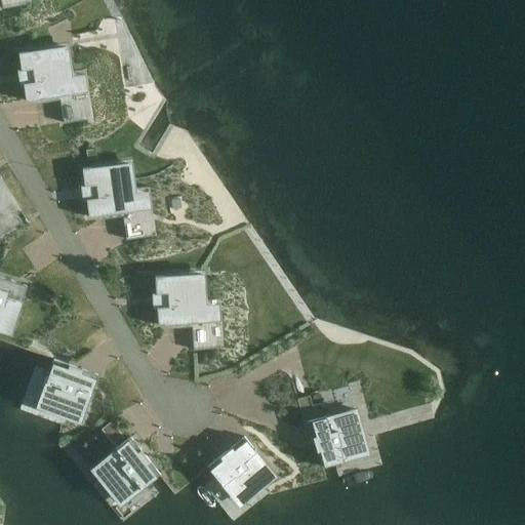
[(88,91),(84,70),(68,73),(65,45),(17,52),(26,102),(58,96),(88,91)]
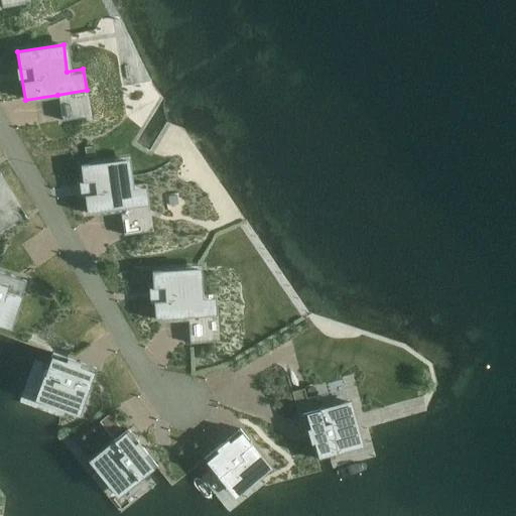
[(129,185),(126,159),(80,165),(87,214),(120,209),(148,205),(145,183),(129,185)]
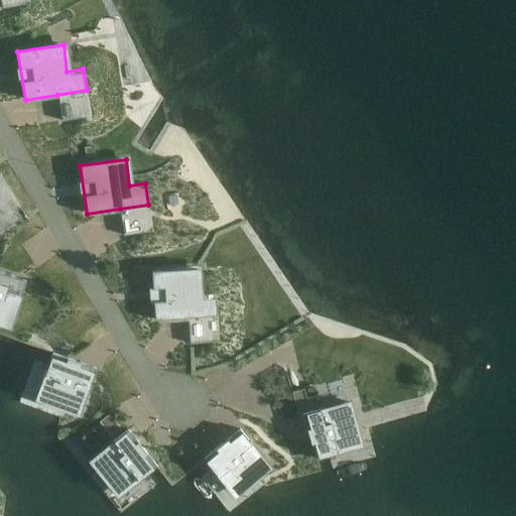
[(0,235),(27,220),(0,173),(0,235)]
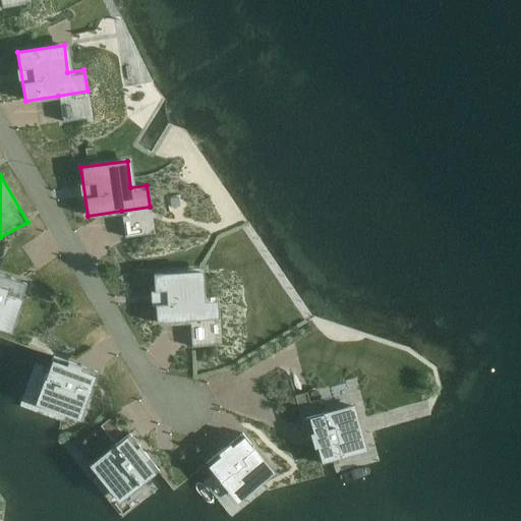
[(219,319),(217,297),(200,298),(199,271),(153,274),(156,323),(189,321),(219,319)]
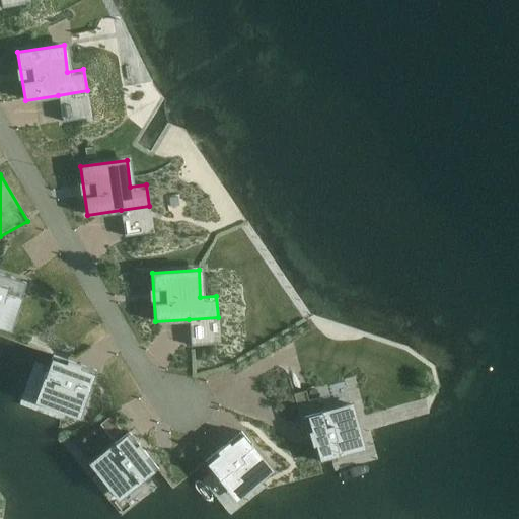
[(11,278),(12,278),(5,275),(4,276),(0,274),(0,323),(11,327),(26,283),(11,278)]
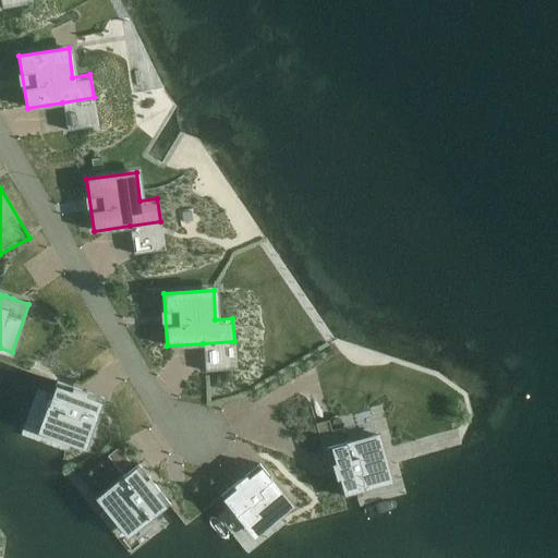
[(50,410),(43,429),(86,446),(95,422),(96,422),(98,414),(104,399),(56,381),(56,384),(51,396),(48,402),(46,409),(50,410)]
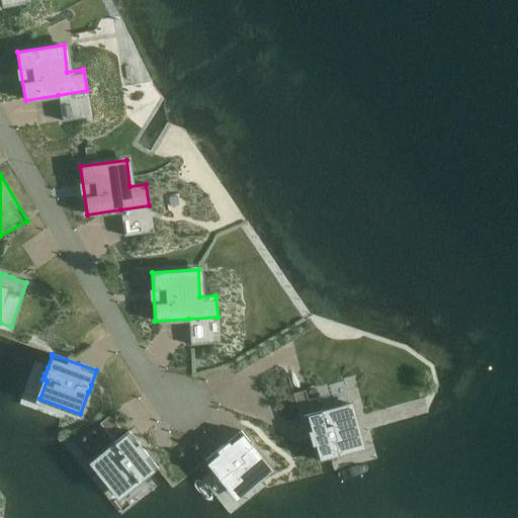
[(318,411),(318,412),(303,416),(316,460),(318,459),(329,456),(336,455),(342,454),(341,450),(360,444),(348,403),(325,410),(325,409),(318,411)]
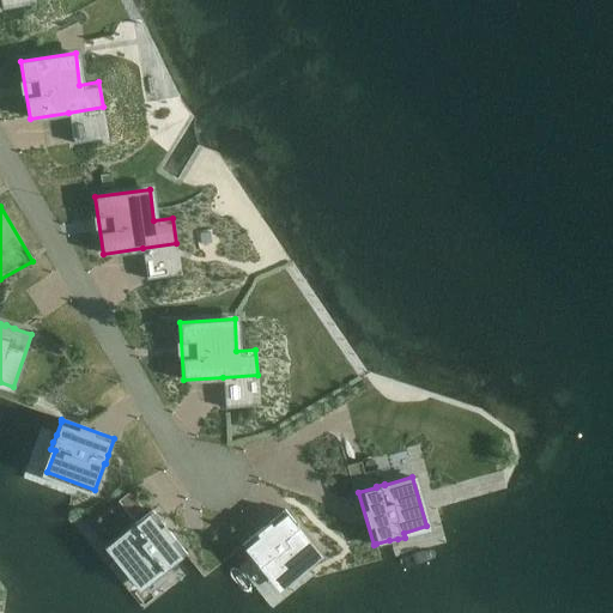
[(138,521),(137,521),(131,526),(131,527),(108,545),(140,584),(158,570),(162,574),(168,569),(167,569),(173,564),(183,554),(186,553),(151,510),(138,521)]
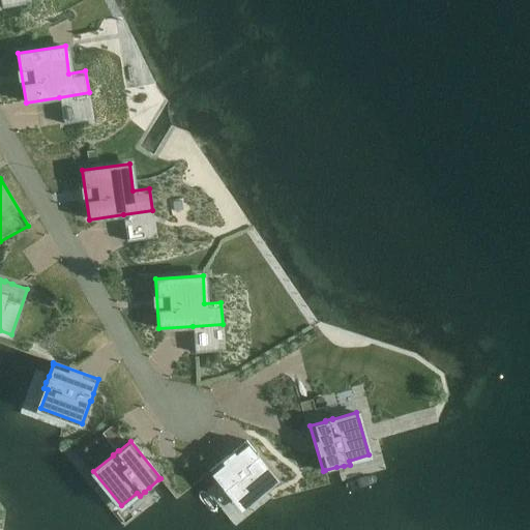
[(241,505),(248,500),(276,478),(261,459),(261,458),(256,452),(246,441),(209,471),(217,481),(223,488),(222,488),(226,493),(229,490),(241,505)]
